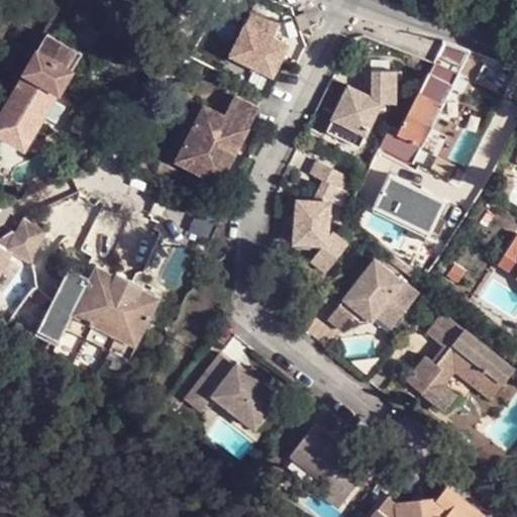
[(247,14),(242,24),(271,38),(278,25),(247,14)]
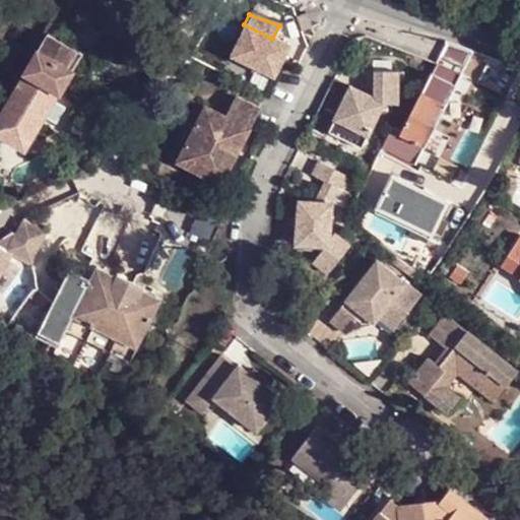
[(272,39),(244,24),(229,56),(269,76),(285,45),(272,39)]
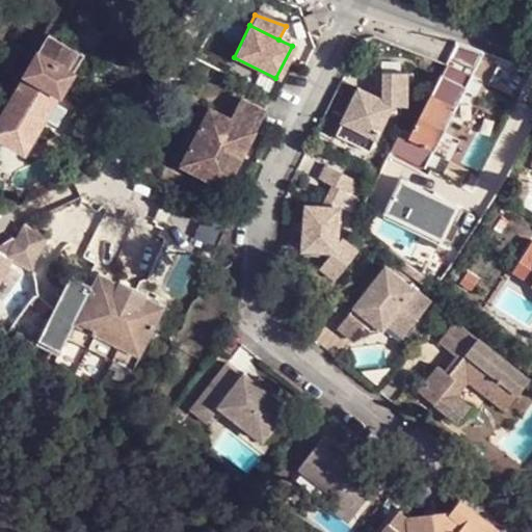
[(49,34),(28,71),(62,90),(84,54),(49,34)]
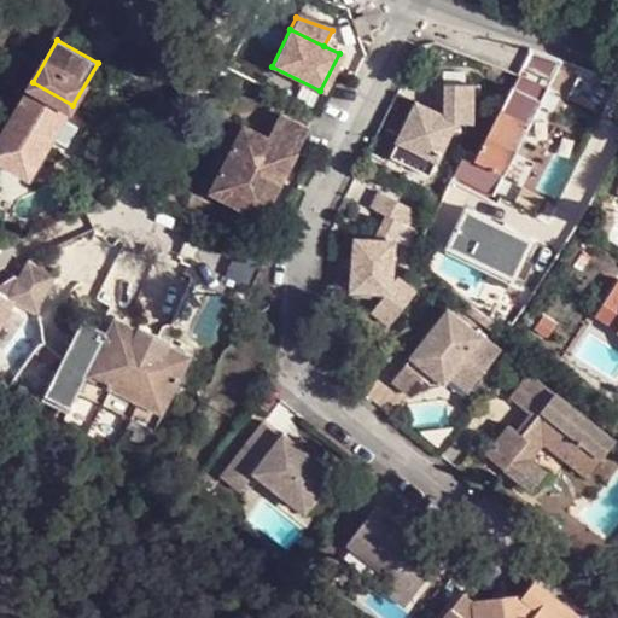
[(553,56),(542,52),(532,76),(544,82),(553,56)]
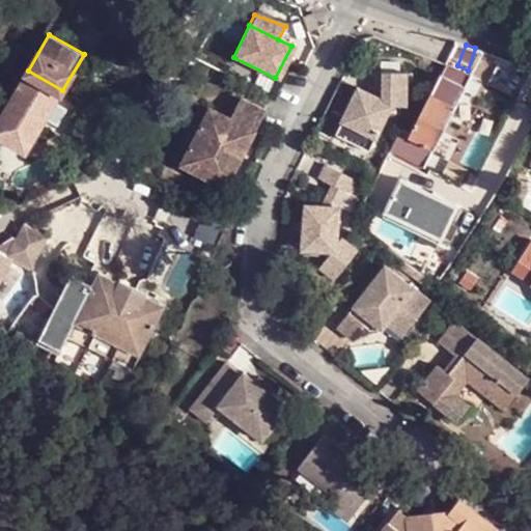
[(398,129),(388,149),(422,165),(432,146),(447,120),(452,110),(454,106),(446,103),(449,98),(447,91),(450,87),(455,86),(460,74),(442,64),(414,120),(408,134),(398,129)]
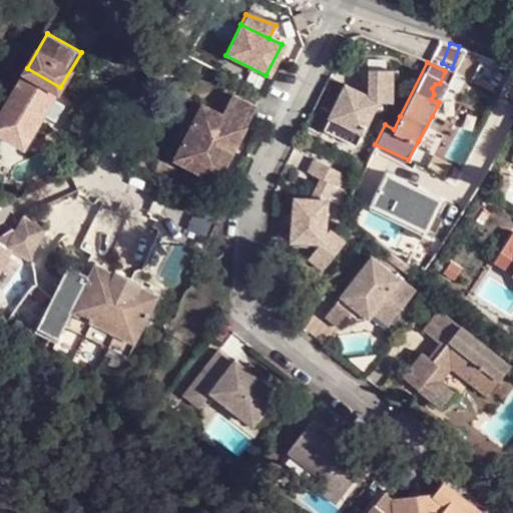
[(60,87),(27,68),(0,114),(0,131),(25,146),(44,114),(53,98),(60,87)]
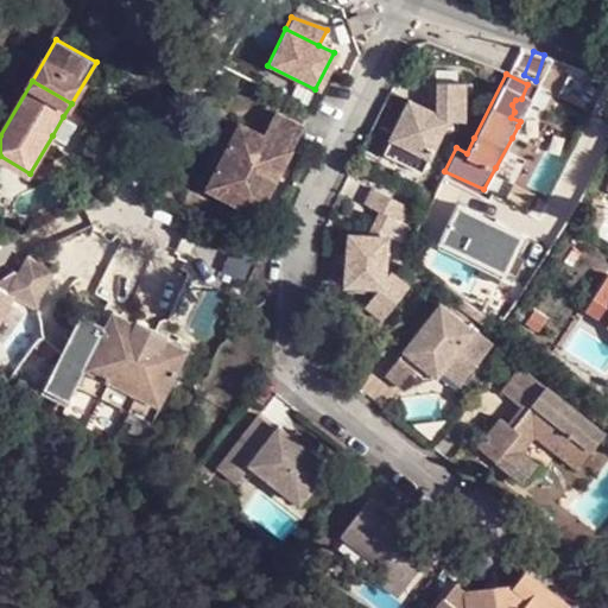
[(407,99),(382,152),(419,172),(444,120),(463,120),(464,82),(426,81),(426,107),(407,99)]
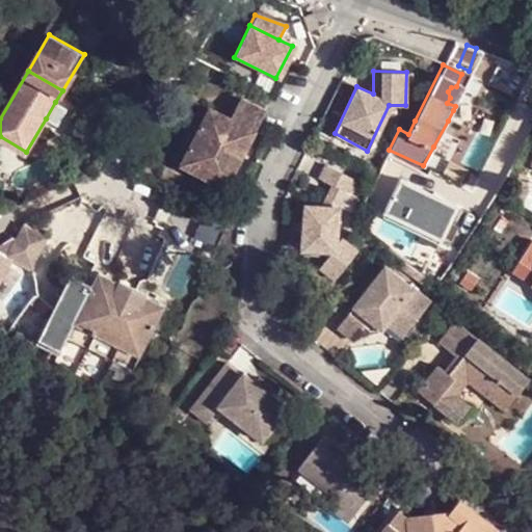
[(448,91),(450,98),(451,99),(456,101),(460,99),(463,94),(461,88),(456,86),(451,87),(448,91)]
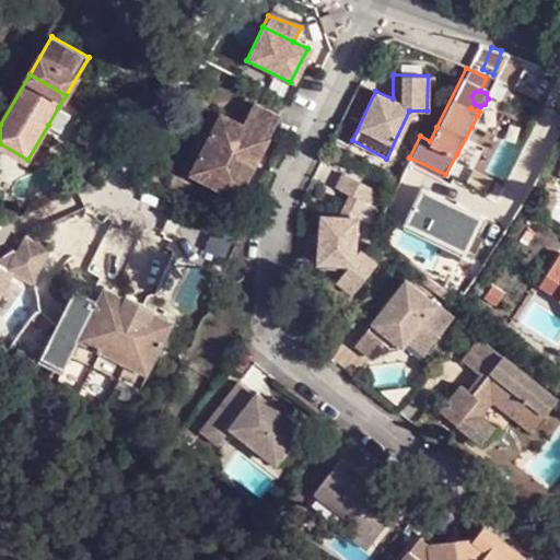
[(220,113),(191,171),(237,194),(278,113),(253,101),(241,123),(220,113)]
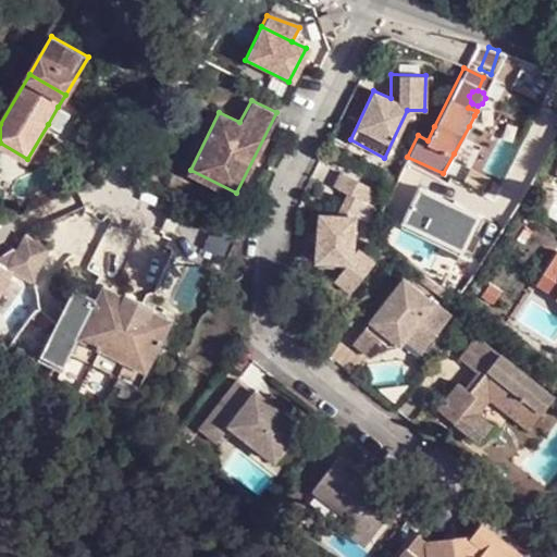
[(70,114),(58,107),(48,124),(60,131),(70,114)]
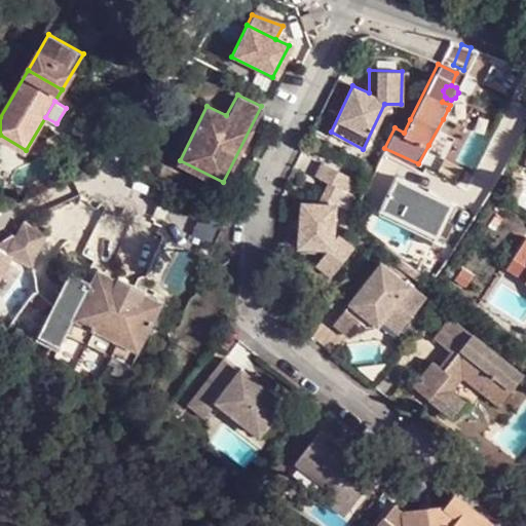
[(448,109),(443,119),(449,122),(454,112),(448,109)]
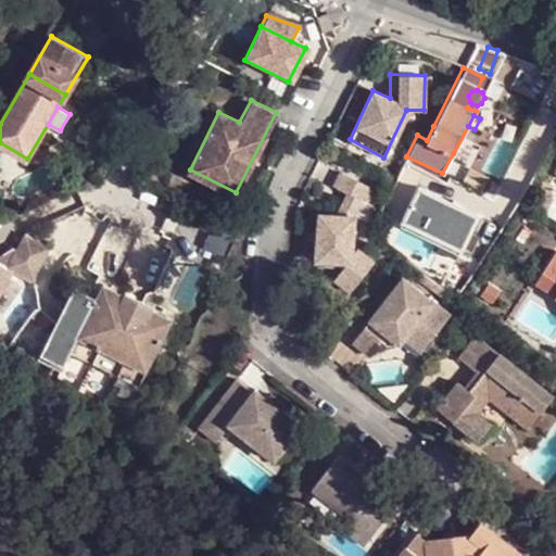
[(433,126),(425,122),(417,135),(427,140),(433,126)]
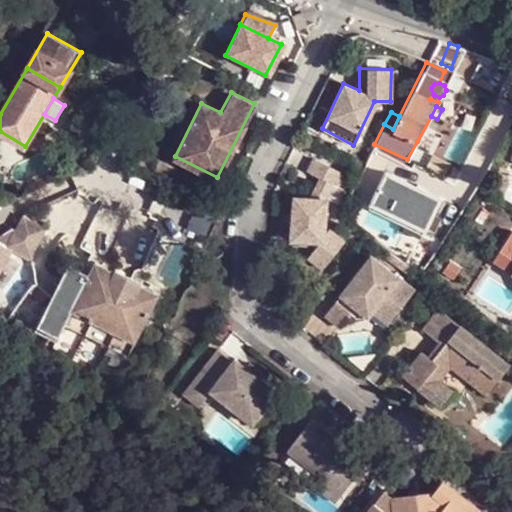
[(314,156),(307,170),(320,177),(331,182),(339,186),(347,173),(314,156)]
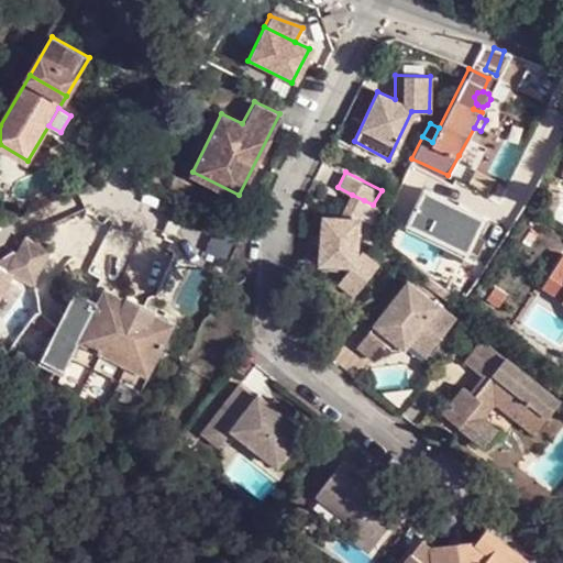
[(482,218),(423,187),(406,220),(464,252),(482,218)]
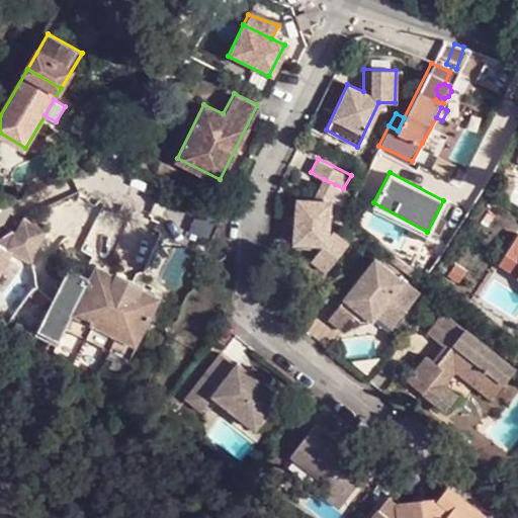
[(295,199),(293,241),(322,246),(312,260),(326,272),(347,244),(332,232),(327,237),(329,200),(327,200),(335,184),(324,179),(314,199),(295,199)]
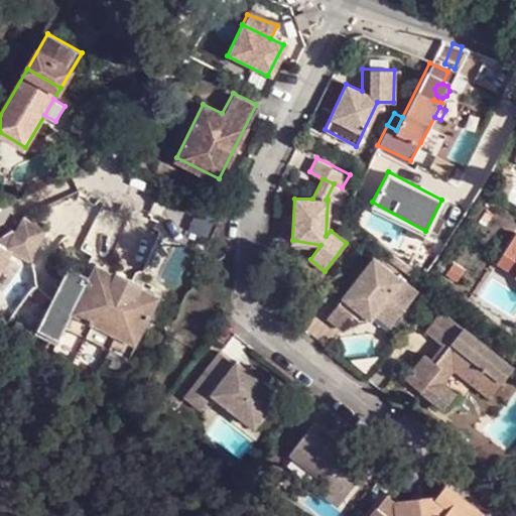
[(46,231),(23,218),(14,232),(10,230),(0,236),(0,244),(30,263),(33,253),(46,231)]
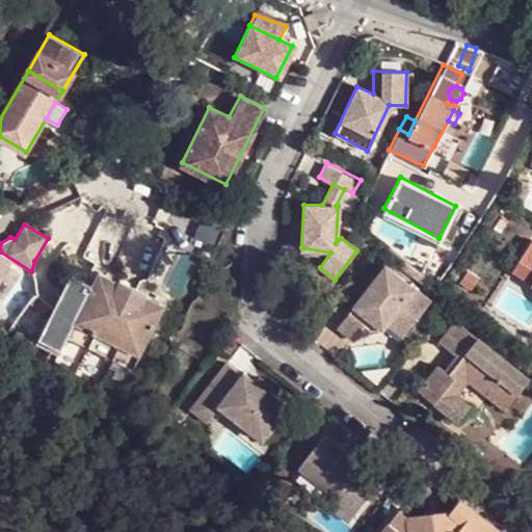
[(531,237),(512,271),(531,284),(531,237)]
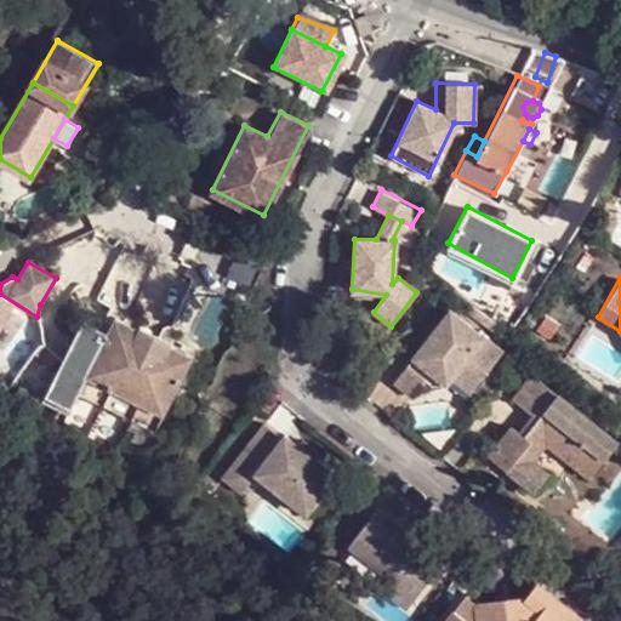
[(448,311),(392,381),(410,394),(428,370),(434,364),(450,377),(469,392),(501,351),(448,311)]
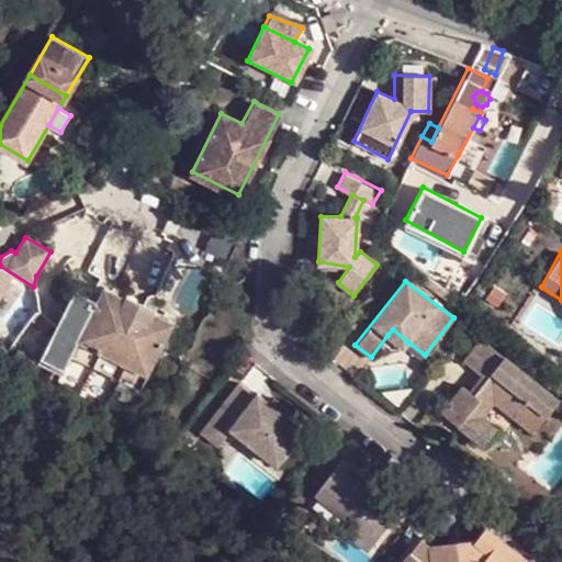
[(126,303),(105,291),(99,305),(78,294),(41,361),(63,373),(70,359),(138,396),(147,382),(176,330),(155,318),(155,317),(127,301),(126,303)]
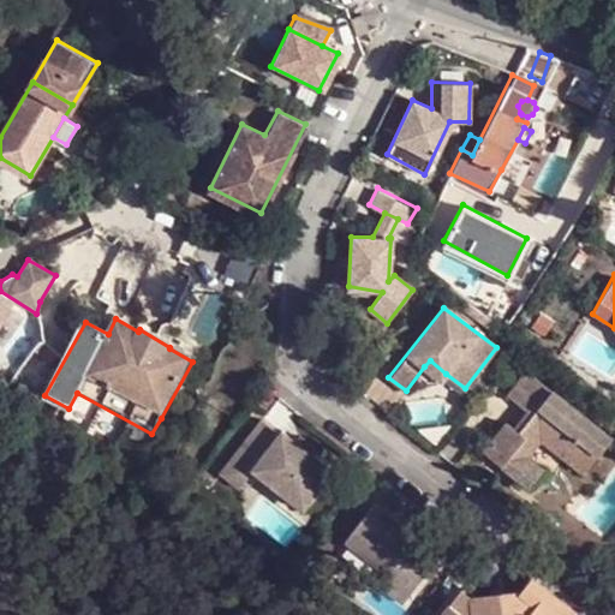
[(446,374),(430,360),(424,366),(441,380),(446,374)]
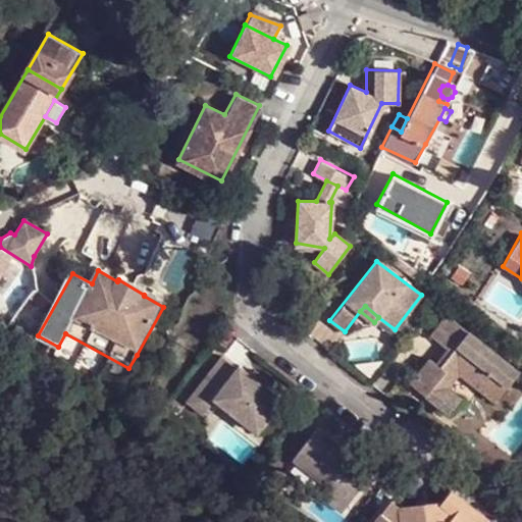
[(447,314),(430,335),(451,350),(466,330),(447,314)]
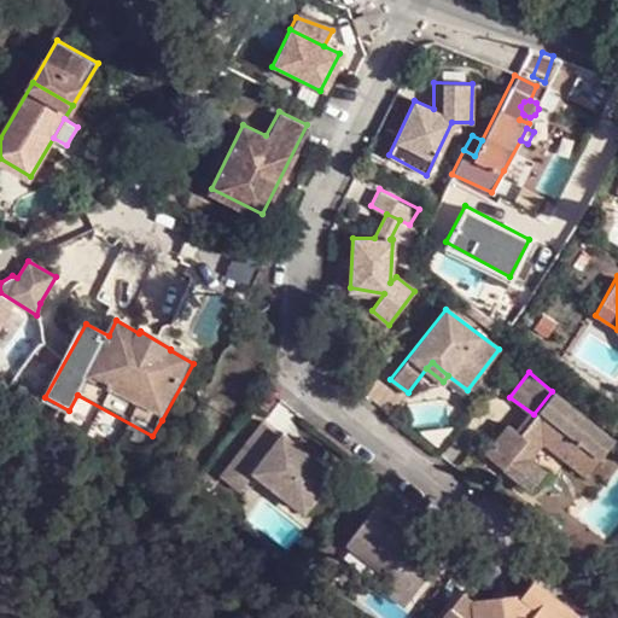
[(507,424),(485,454),(532,490),(544,473),(529,460),(543,442),(567,460),(595,425),(552,391),(534,414),(520,433),(507,424)]
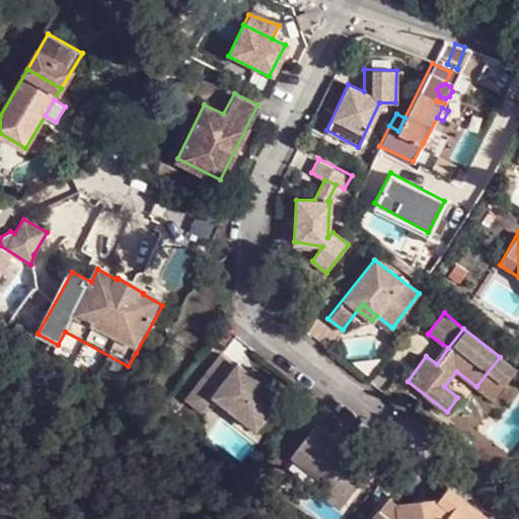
[(220,352),(184,397),(201,410),(213,394),(254,427),(280,395),(237,363),(235,365),(220,352)]
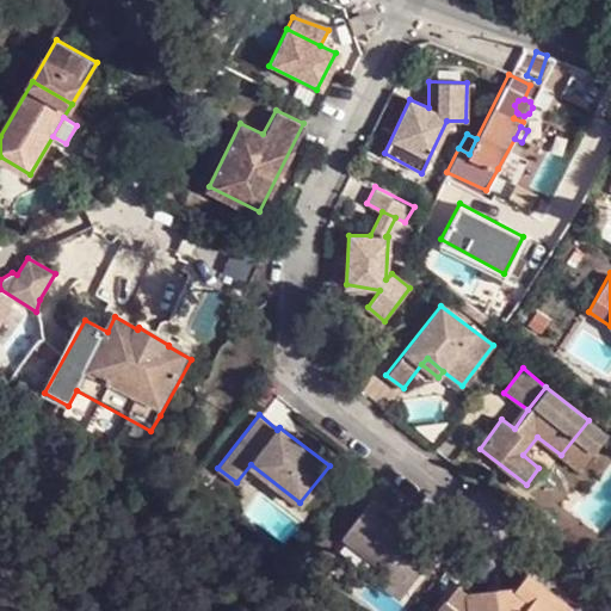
[(588,420),(561,455),(580,469),(606,434),(588,420)]
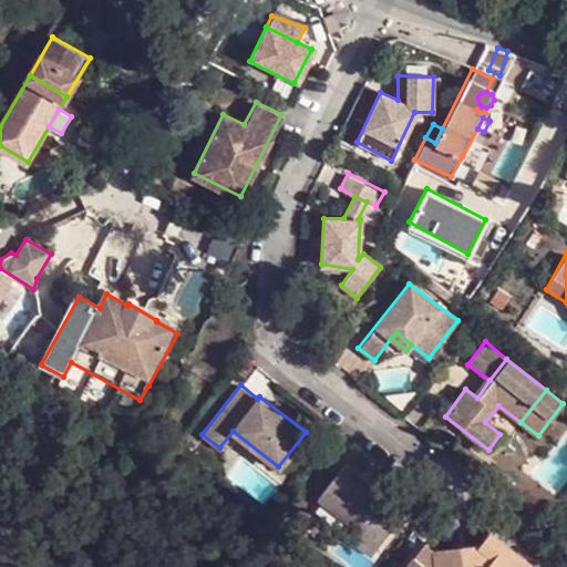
[(343,462),(317,496),(349,522),(379,544),(404,511),(343,462)]
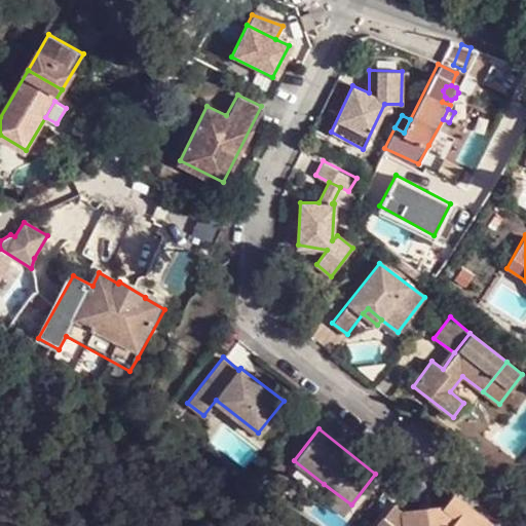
[(351,504),(324,484),(320,489),(346,511),(351,504)]
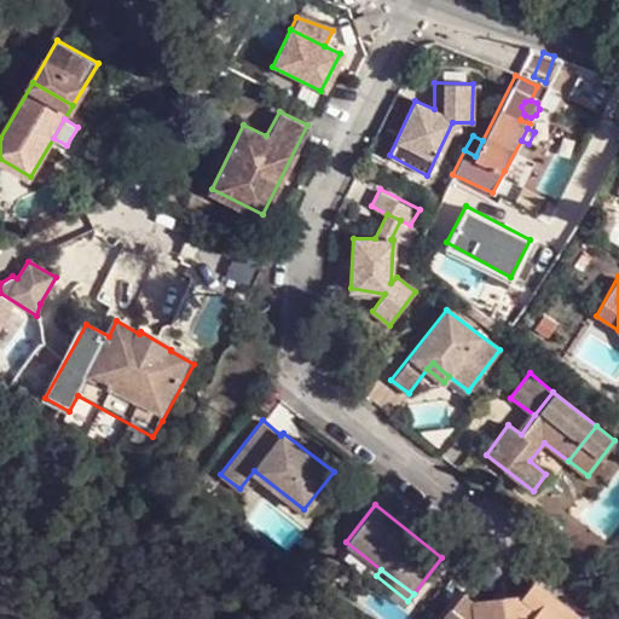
[(463,593),(443,618),(576,618),(579,615),(533,580),(524,595),(473,600),(463,593)]
